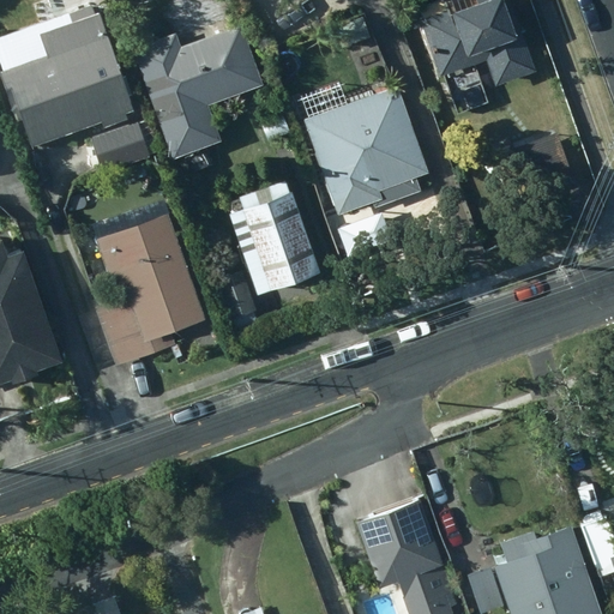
[(537,73),(511,0),(440,0),(421,7),(426,19),(422,22),(441,77),(447,76),(453,94),(481,85),(475,66),(488,61),(498,88),(537,73)]
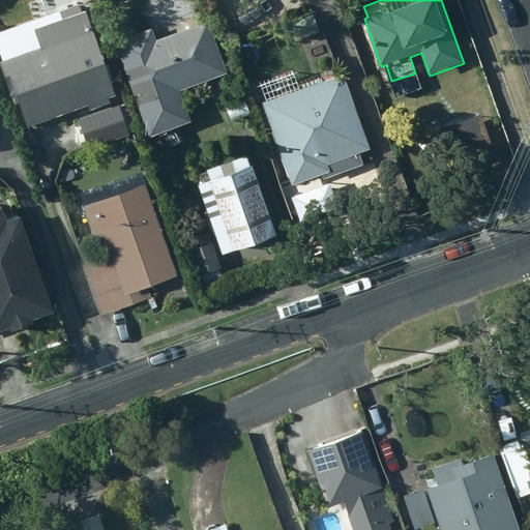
[(117,97),(86,10),(34,30),(41,49),(0,63),(0,64),(10,93),(16,91),(29,127),(88,107),(89,112),(111,105),(110,99),(117,97)]
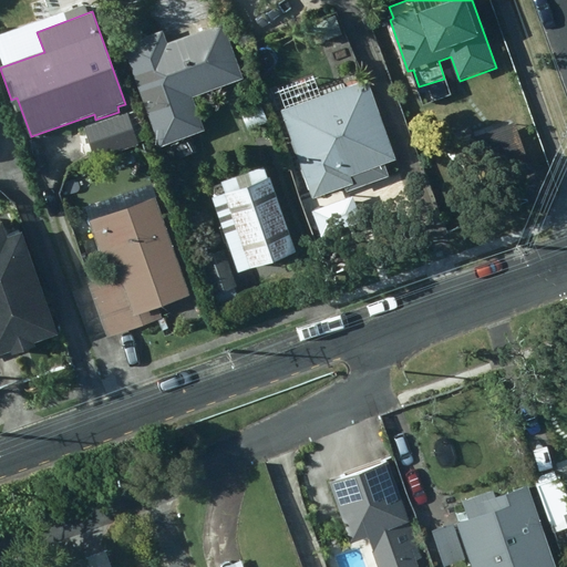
[(310,24),(317,44),(343,34),(336,13),(310,24)]
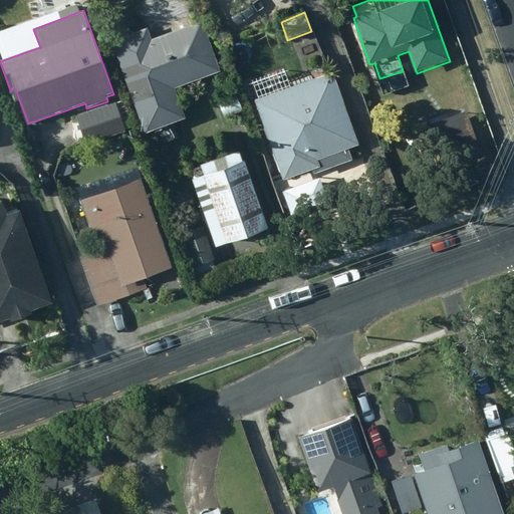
[(148,28),(112,39),(146,135),(188,120),(176,87),(221,72),(204,21),(152,39),(148,28)]
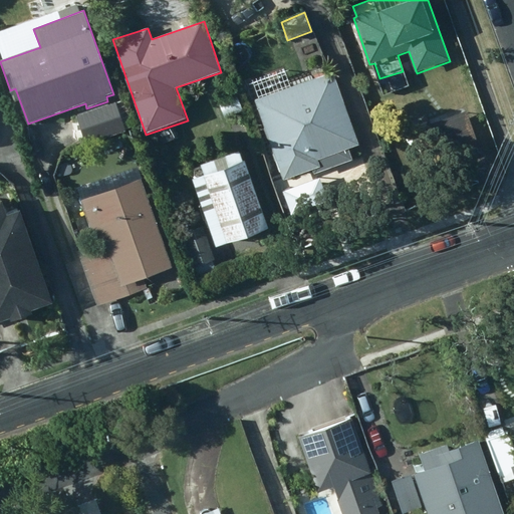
[(333,71),(256,99),(284,182),(313,172),(315,176),(342,167),(346,153),(346,150),(359,146),(333,71)]
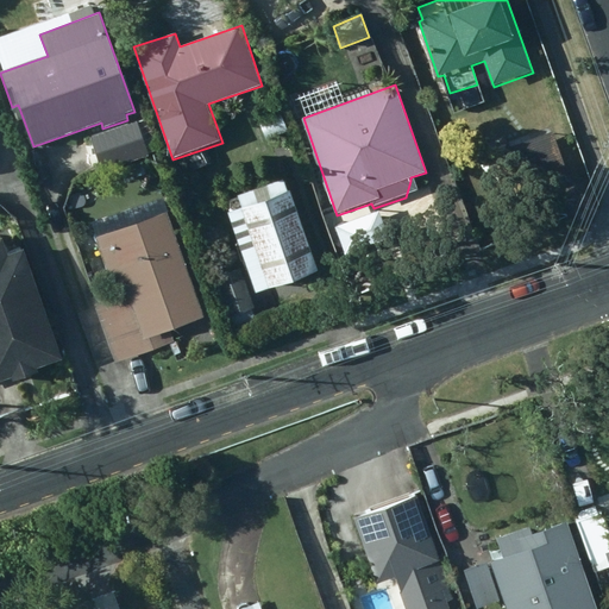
[(293,132),(286,114),(259,123),(267,140),(293,132)]
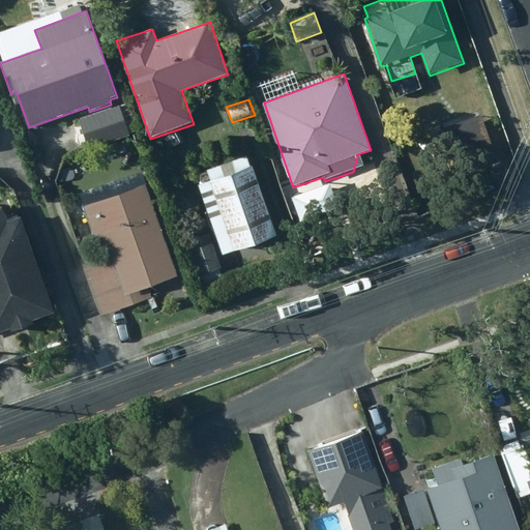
[(120,105),(87,117),(98,147),(130,136),(120,105)]
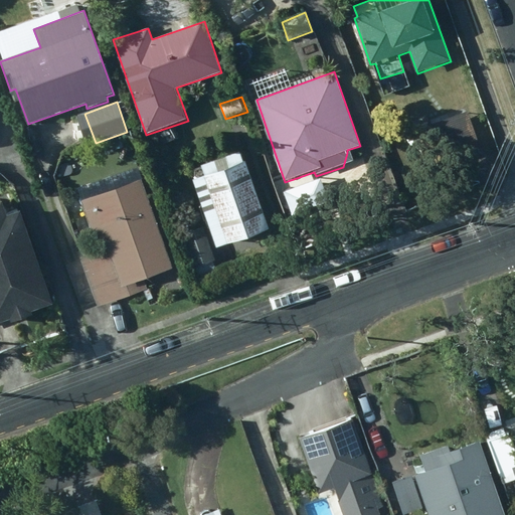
[(205,176),(194,180),(217,248),(271,230),(246,160),(243,161),(239,151),(201,165),(205,176)]
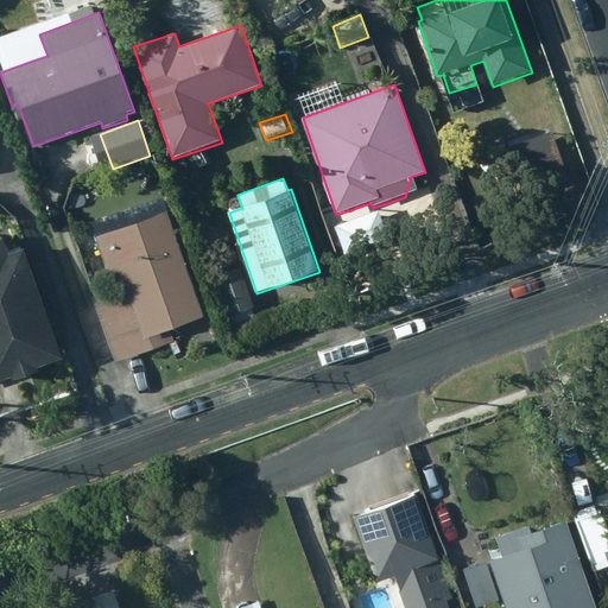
[(203,318),(166,213),(94,239),(113,289),(124,285),(127,292),(95,304),(116,362),(172,342),(169,330),(203,318)]
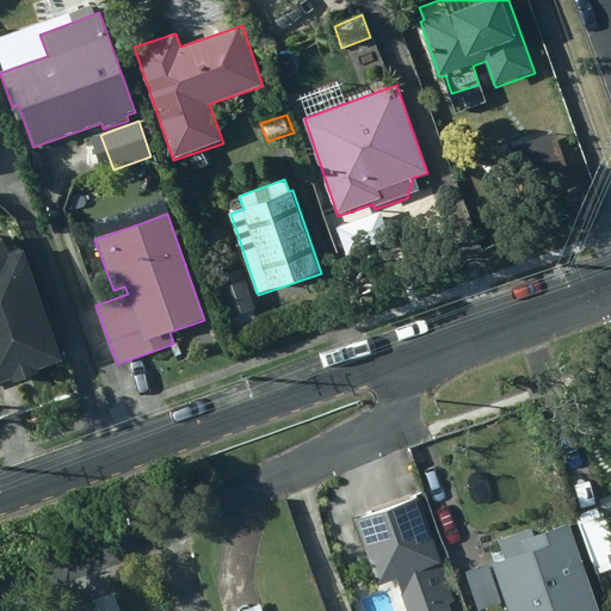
[(22,230),(0,238),(0,371),(62,351),(22,230)]
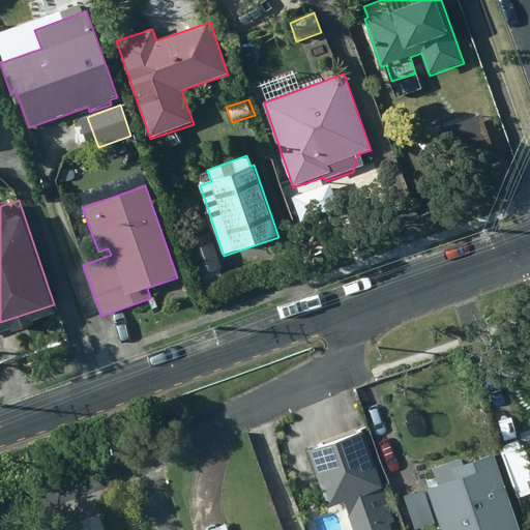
[(222,269),(210,233),(189,240),(201,275),(222,269)]
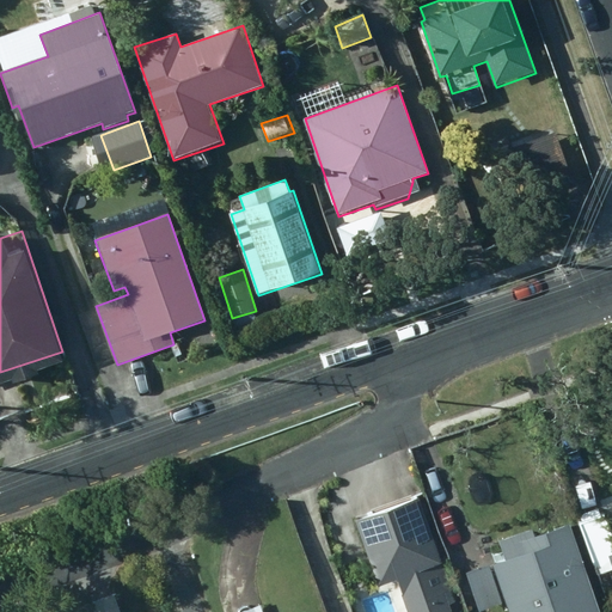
[(409,611),(458,611),(439,560),(445,557),(421,491),(355,515),(378,575),(393,569),(409,611)]
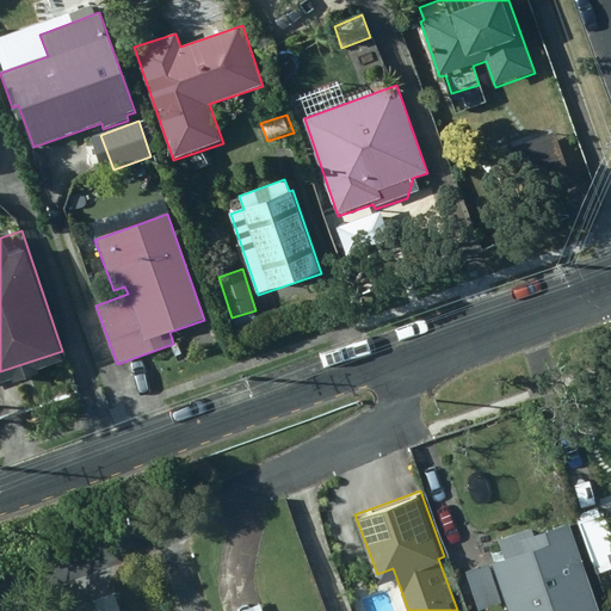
[(610,543),(610,531),(604,510),(579,518),(596,569),(610,563),(610,550),(609,544),(610,543)]
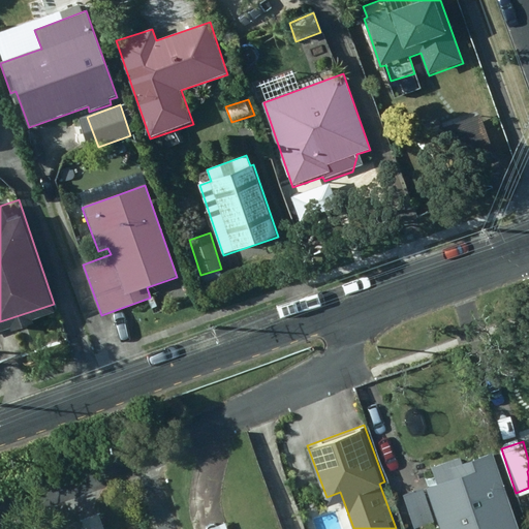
[(521,528),(493,449),(463,459),(460,450),(431,461),(437,477),(427,481),(444,528),(521,528)]
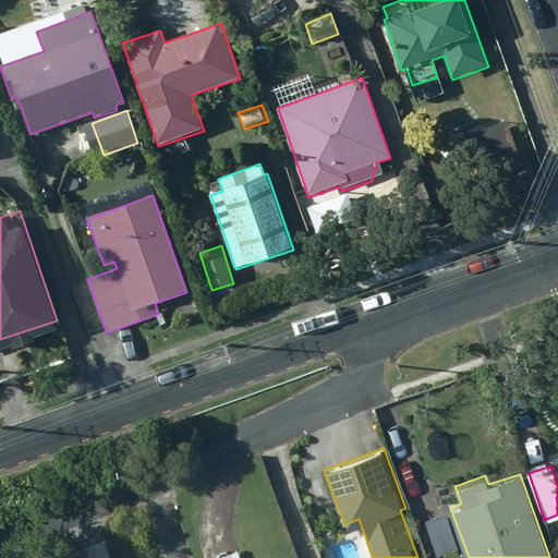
[(458,546),(446,510),(425,518),(437,553),(458,546)]
